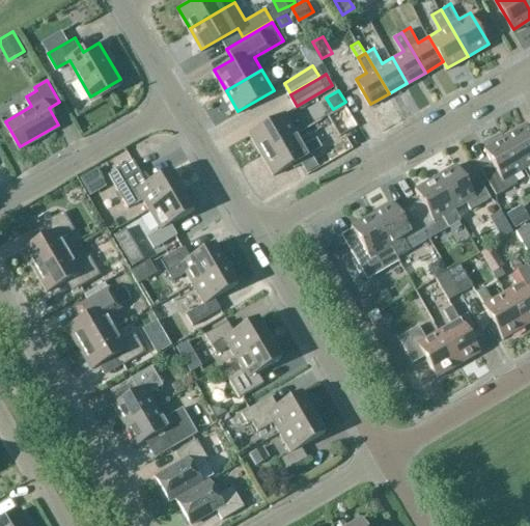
[(340,134),(358,123),(345,104),(329,113),(340,134)]
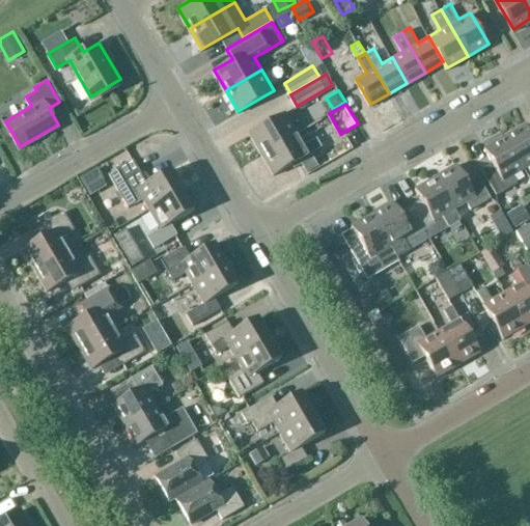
[(286,111),(250,132),(262,153),(298,132),(286,111)]
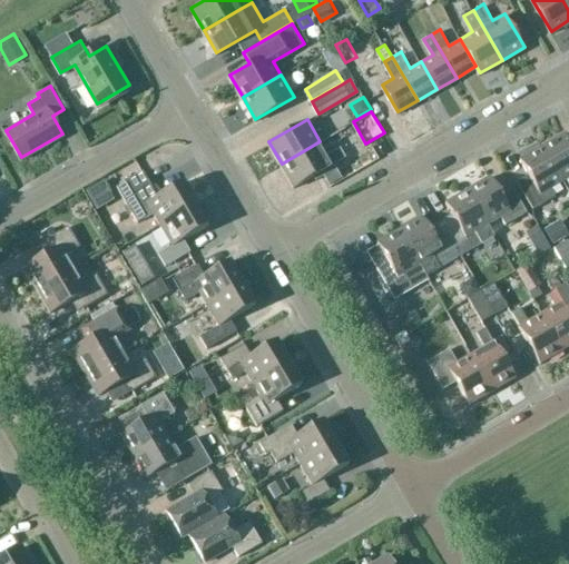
[(568,138),(565,131),(542,145),(562,178),(568,175),(568,138)]
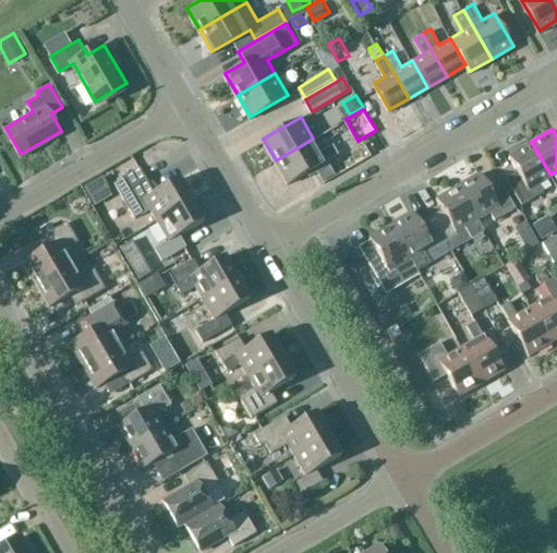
[(313,139),(276,160),(288,182),(314,167),(322,163),(321,161),(327,158),(339,152),(334,143),(321,151),(313,139)]
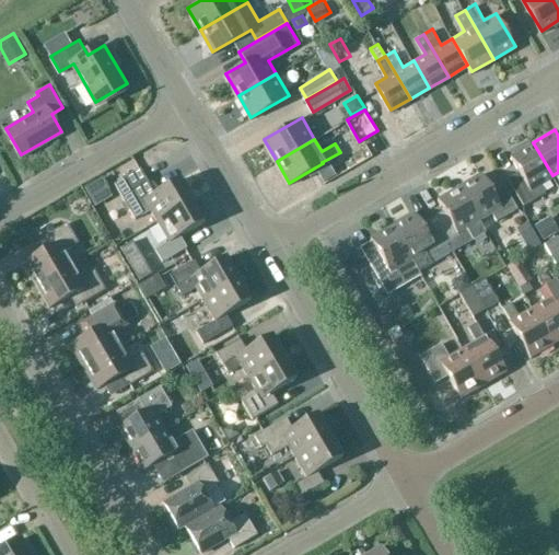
[(552,175),(533,142),(511,154),(520,170),(508,176),(524,204),(546,191),(540,183),(552,175)]
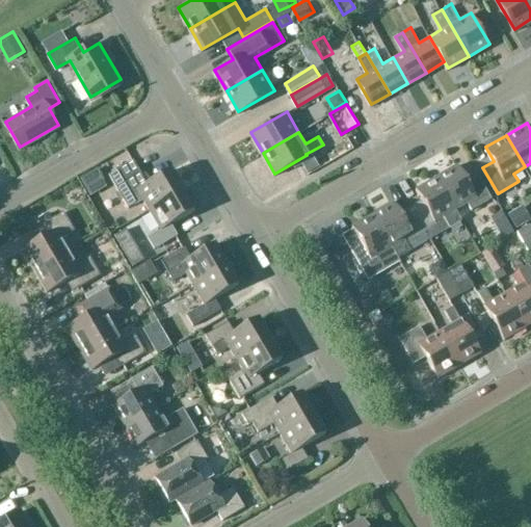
[(134,158),(109,173),(129,206),(143,198),(150,208),(183,188),(171,167),(152,179),(150,176),(148,173),(144,170),(141,170),(134,158)]
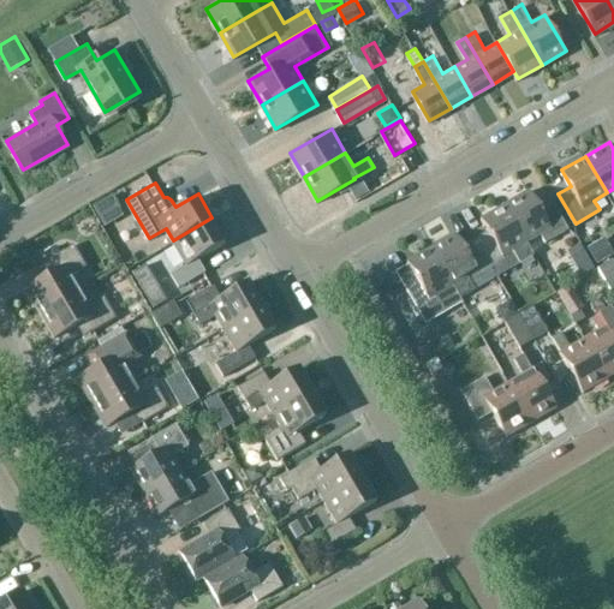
[(568,226),(566,222),(549,193),(537,201),(530,189),(506,203),(528,239),(541,232),(547,240),(568,226)]
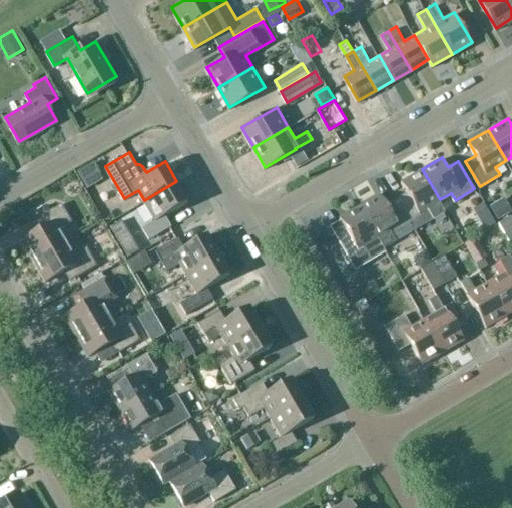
[(415,227),(434,216),(445,210),(440,199),(422,169),(401,180),(407,190),(397,197),(415,227)]
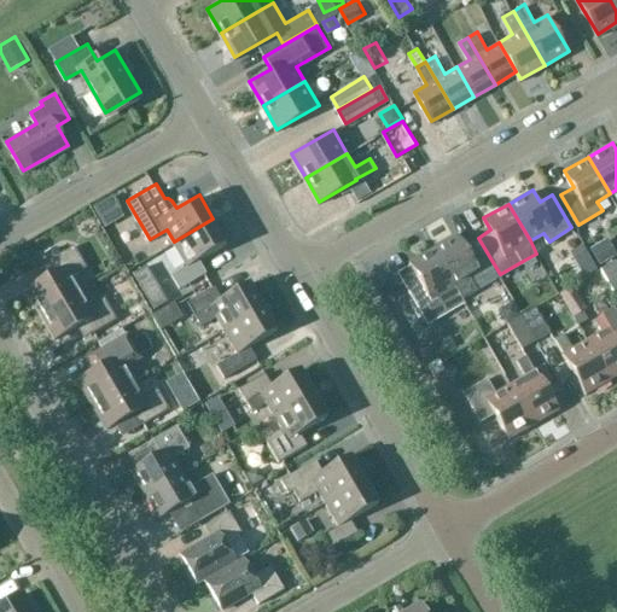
[(213,219),(174,242),(187,264),(173,273),(180,286),(207,270),(199,258),(227,243),(213,219)]
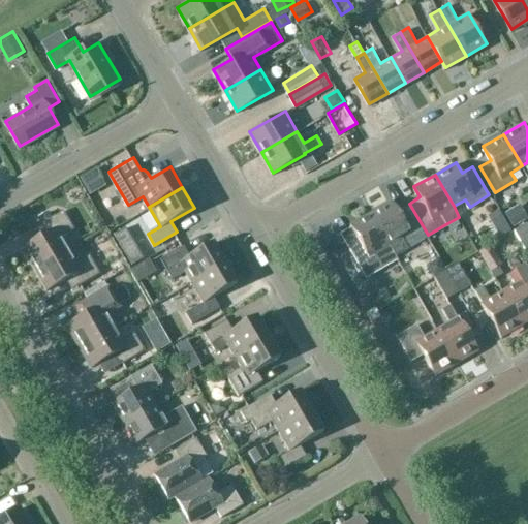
[(392,199),(371,211),(396,253),(428,235),(409,204),(398,210),(392,199)]
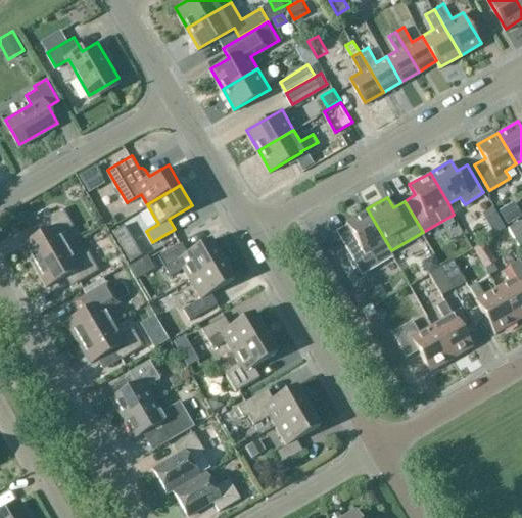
[(500,208),(508,223),(521,216),(521,213),(514,200),(500,208)]
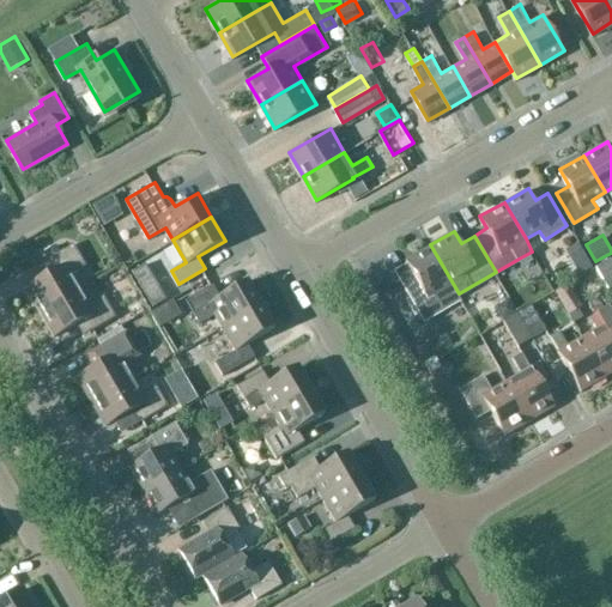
[(41,310),(80,286),(72,271),(86,262),(74,241),(48,256),(55,269),(26,286),(41,310)]
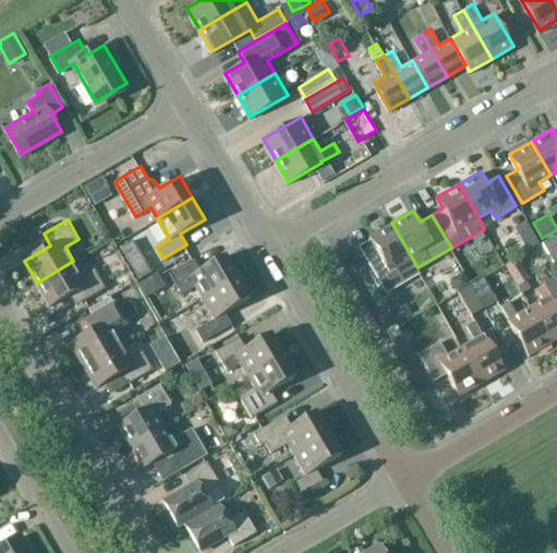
[(418,267),(391,223),(370,236),(376,247),(364,253),(383,284),(402,273),(403,275),(410,276),(419,271),(416,268),(418,267)]
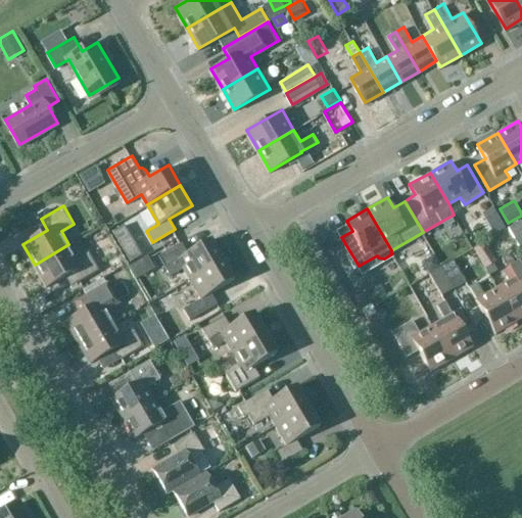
[(521,247),(521,219),(509,226),(521,247)]
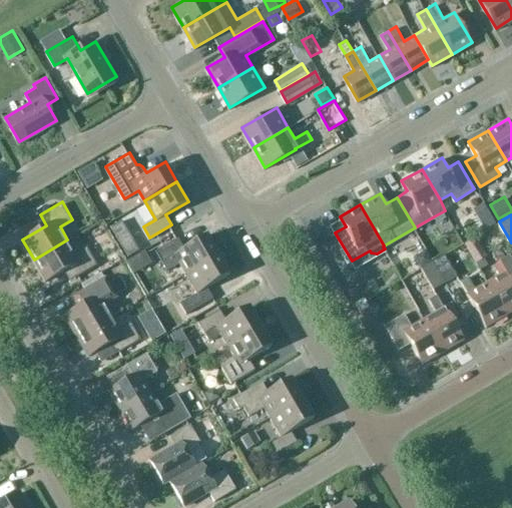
[(186,272),(218,252),(207,233),(184,246),(178,236),(156,249),(163,260),(175,252),(186,272)]
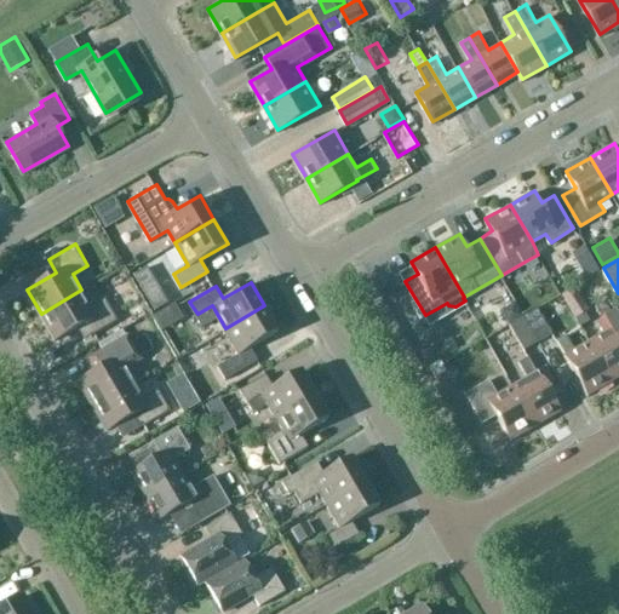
[(563,293),(577,316),(589,309),(575,286),(563,293)]
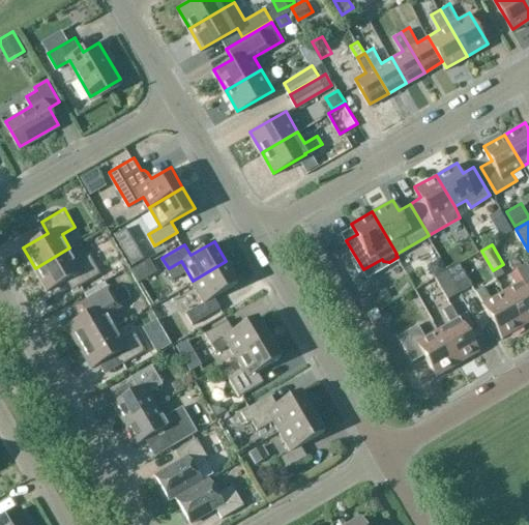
[(138,245),(126,253),(133,263),(144,256),(138,245)]
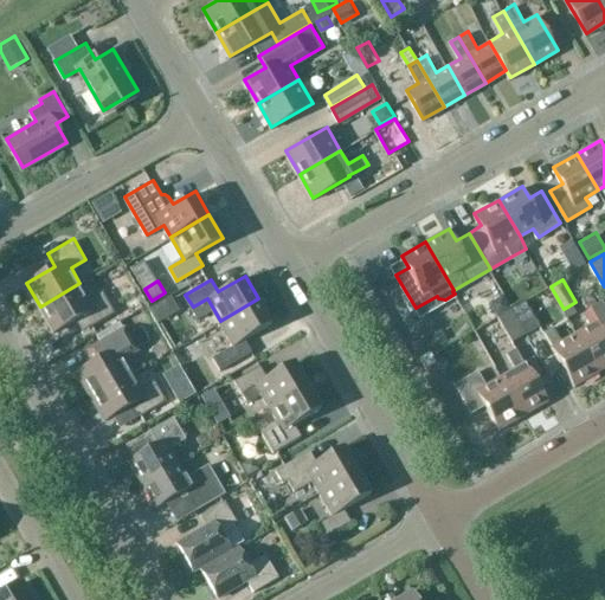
[(79,283),(40,307),(53,330),(83,314),(90,326),(115,310),(103,289),(89,298),(79,283)]
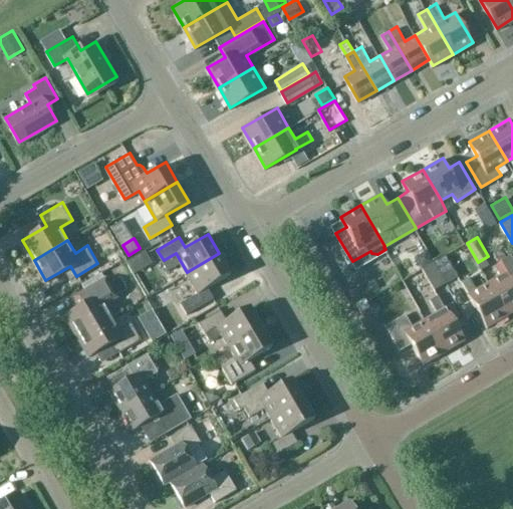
[(219,253),(187,272),(198,292),(181,302),(187,313),(214,297),(208,287),(231,273),(219,253)]
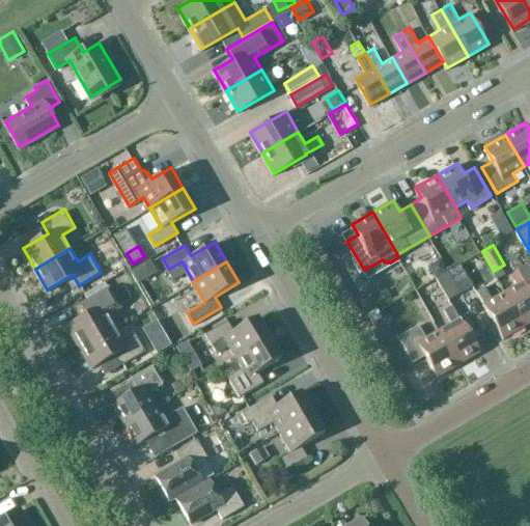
[(461,261),(448,269),(461,291),(473,283),(461,261)]
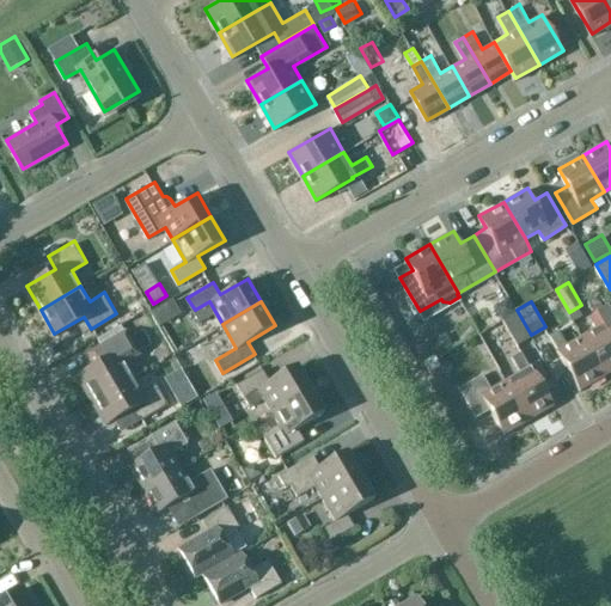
[(597,326),(582,335),(605,374),(610,371),(610,304),(591,316),(597,326)]
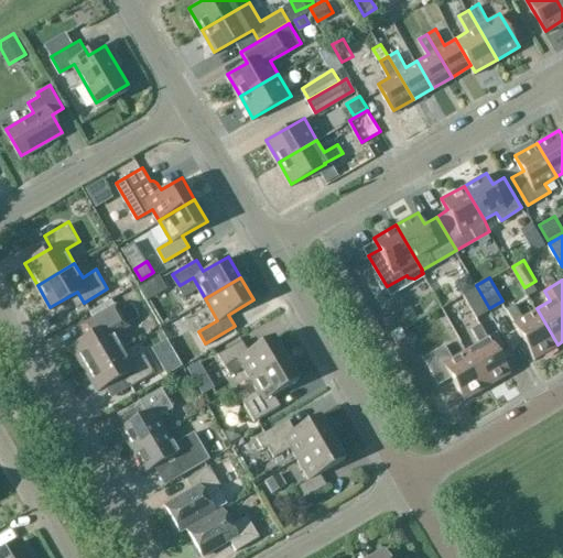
[(489,308),(476,285),(463,293),(477,316),(489,308)]
